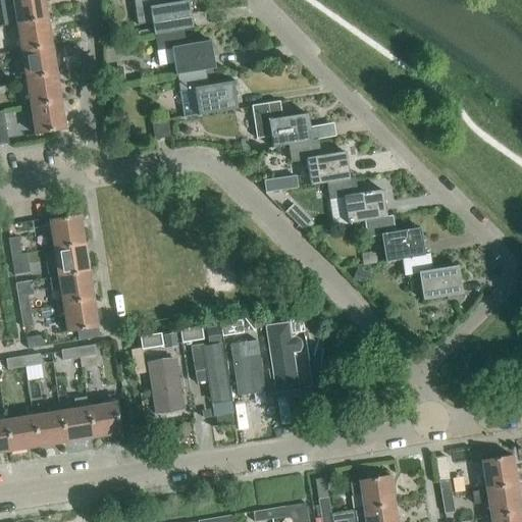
[(48,18),(45,0),(12,0),(16,23),(48,18)]
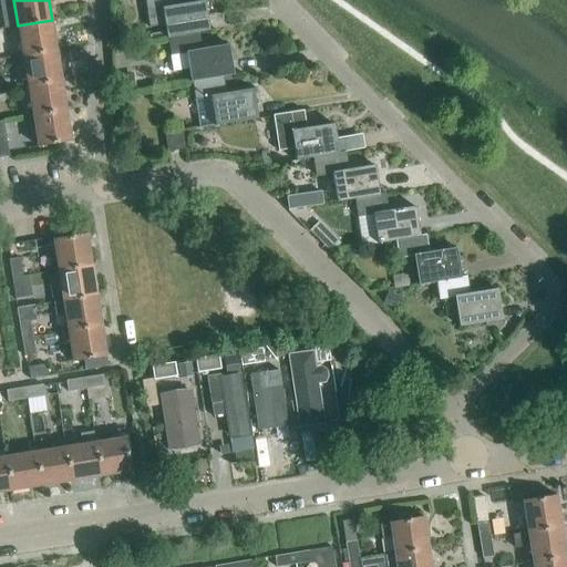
[(209,30),(205,0),(177,4),(175,0),(144,0),(148,27),(164,24),(166,38),(167,37),(198,32),(209,30)]
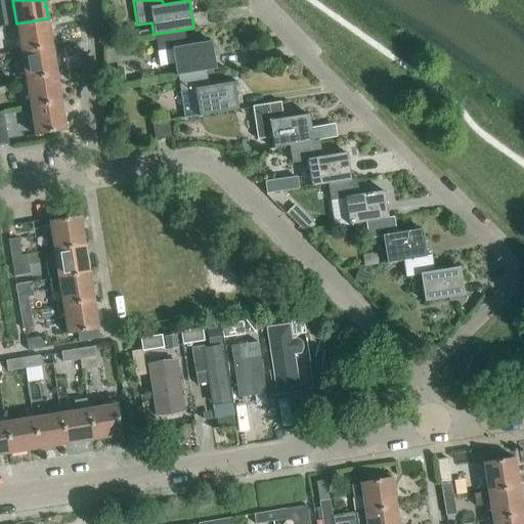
[(53,46),(48,18),(16,24),(20,51),(53,46)]
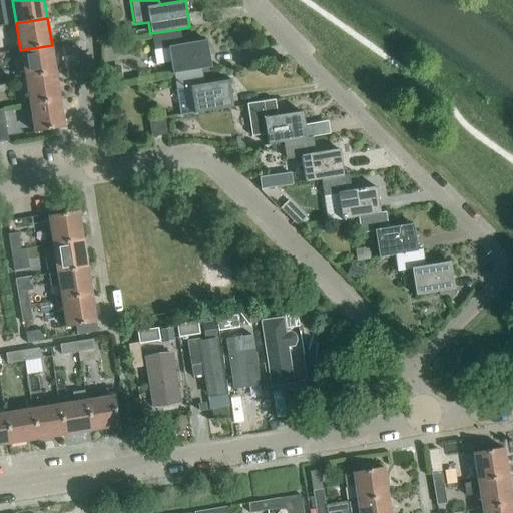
[(210,67),(206,40),(182,44),(179,29),(151,33),(156,64),(170,61),(172,74),(173,73),(201,69),(210,67)]
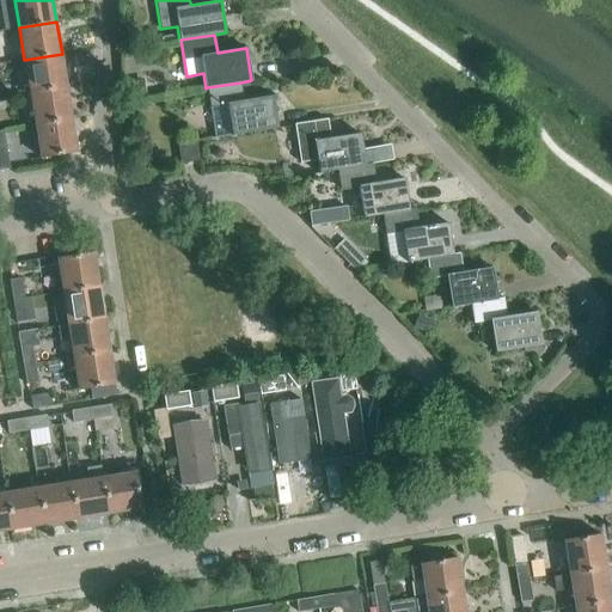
[(67,86),(62,54),(24,60),(30,92),(67,86)]
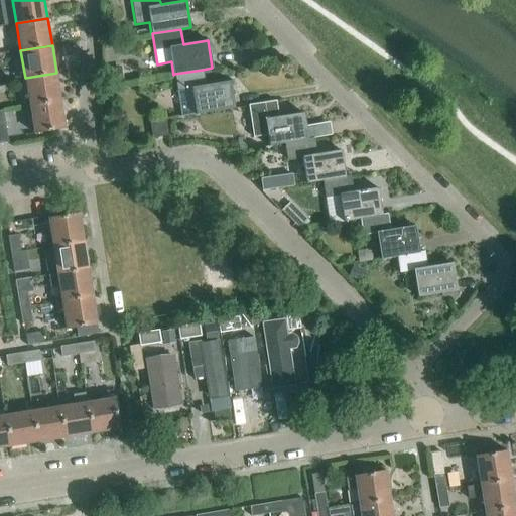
[(108,70),(109,81),(122,80),(120,68),(108,70)]
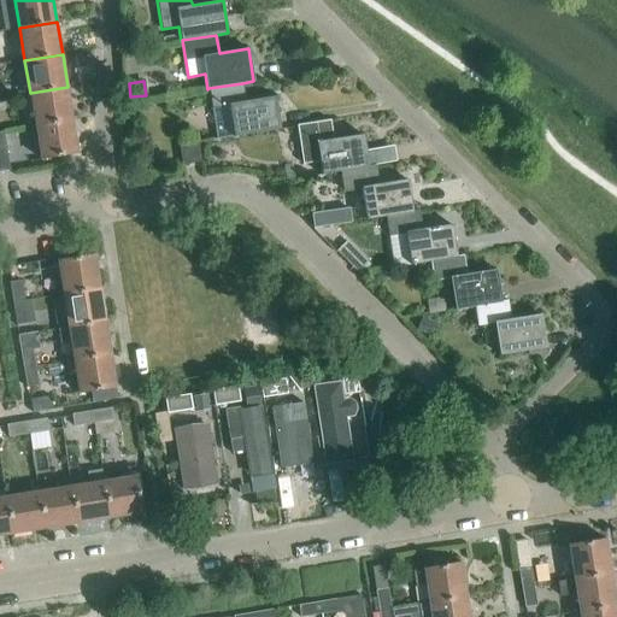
[(275,97),(245,101),(242,83),(209,88),(212,109),(229,105),(234,136),(280,129),(275,97)]
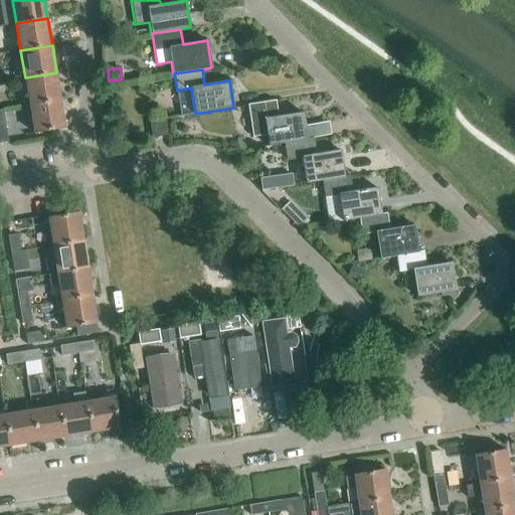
[(61,100),(56,72),(25,77),(29,105),(61,100)]
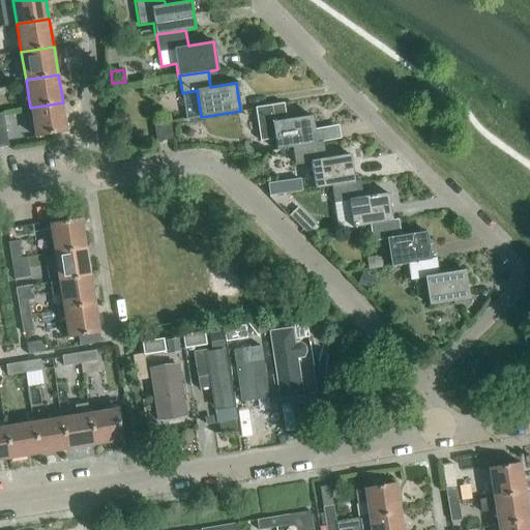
[(67,131),(63,102),(30,108),(35,137),(67,131)]
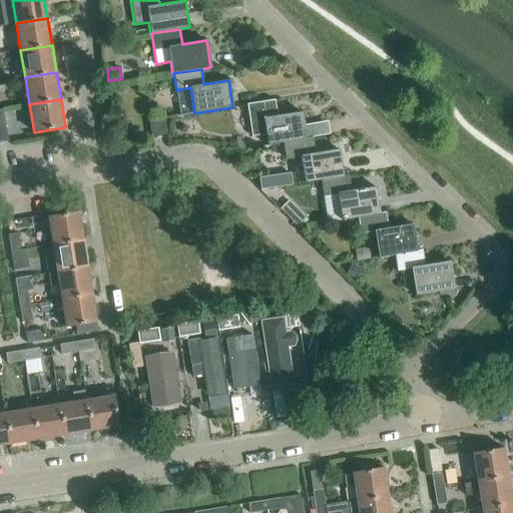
[(246,104),(249,121),(251,136),(266,134),(268,145),(284,142),(306,138),(306,137),(302,111),(277,115),(275,99),(246,104)]
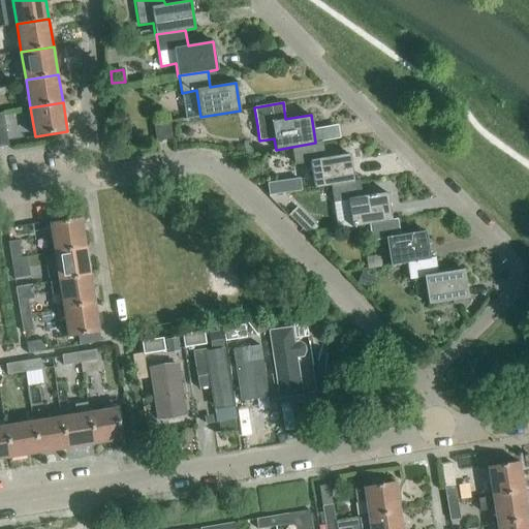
[(321,142),(315,142),(315,143),(292,147),(296,163),(309,161),(314,188),(331,185),(353,181),(349,154),(323,158),(321,142)]
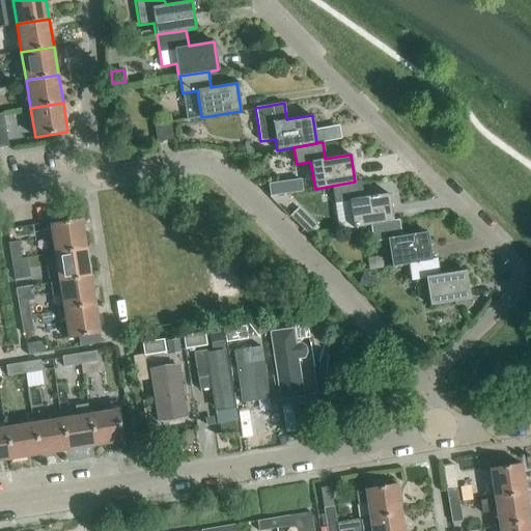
[(289,182),(291,193),(303,191),(301,179),(289,182)]
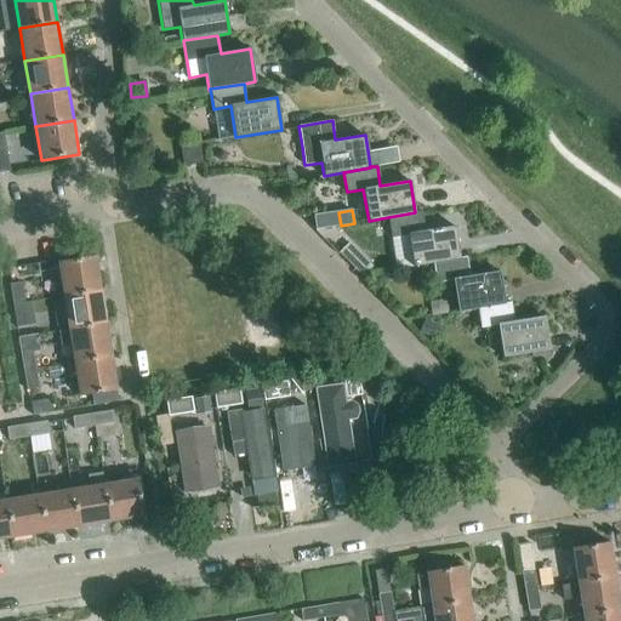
[(422,211),(415,212),(388,217),(392,238),(408,234),(414,266),(433,263),(433,262),(460,258),(460,257),(455,226),(425,231),(422,211)]
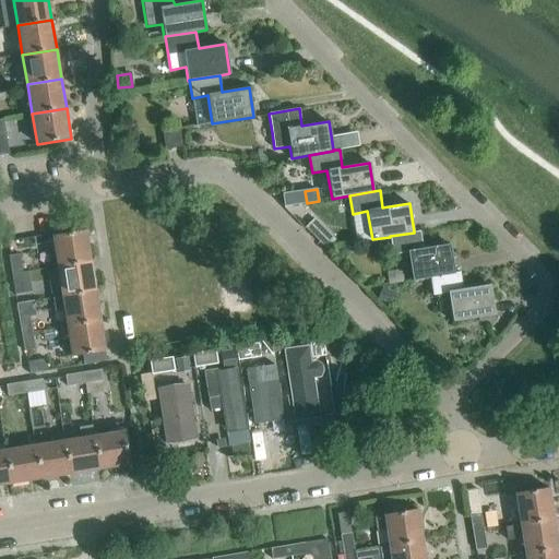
[(335,239),(325,229),(317,239),(325,248),(335,239)]
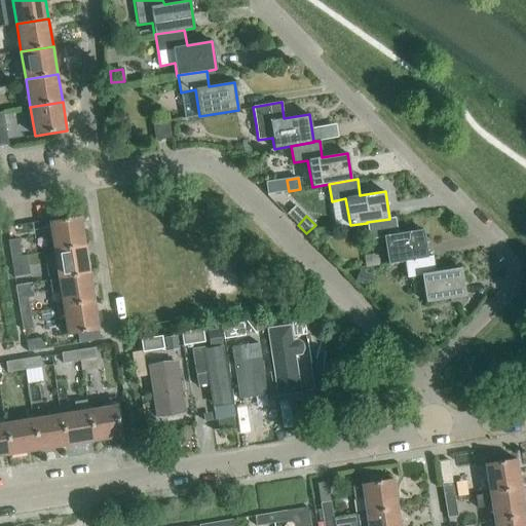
[(81,217),(49,222),(53,251),(86,246),(81,217)]
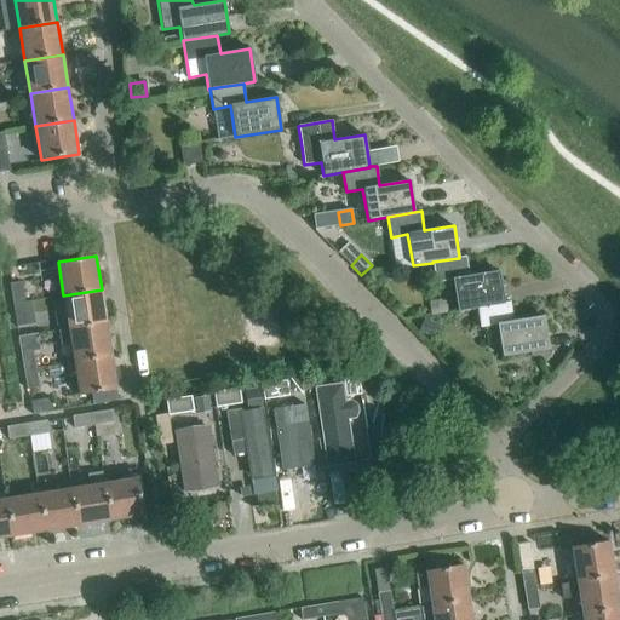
[(465,256),(459,257),(459,258),(432,262),(432,263),(435,282),(452,280),(458,311),(477,308),(504,303),(499,270),(469,275),(465,256)]
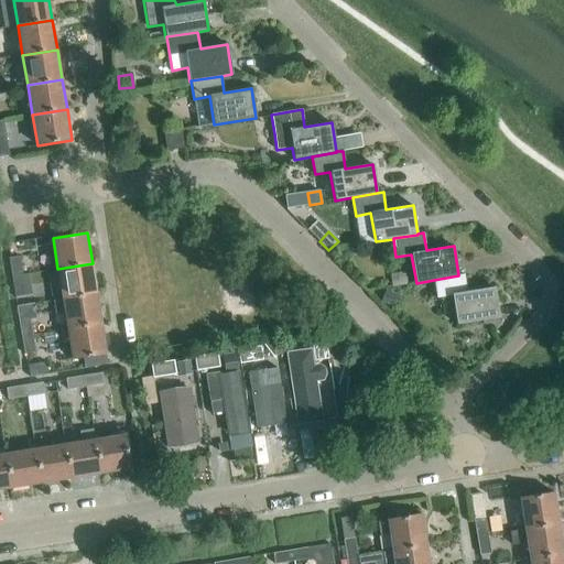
[(22,274),(19,256),(9,258),(12,277),(22,274)]
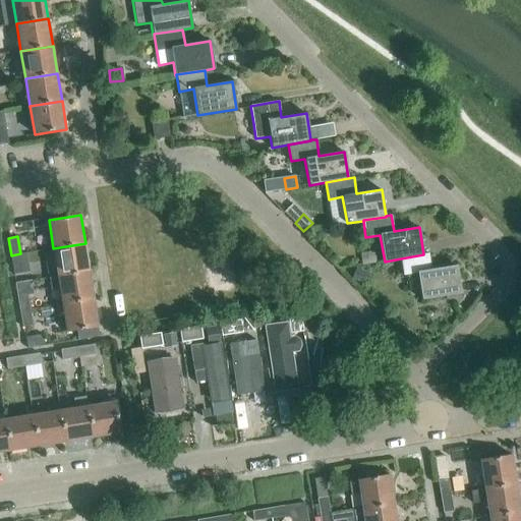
[(90,271),(85,243),(53,248),(57,276),(90,271)]
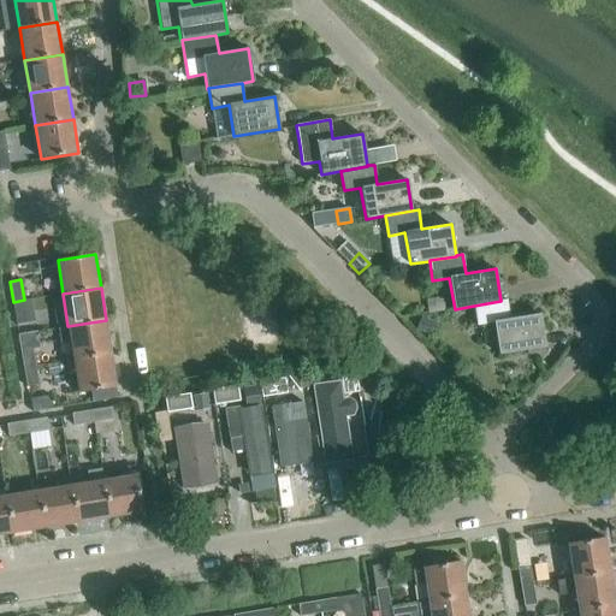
[(24,300),(13,302),(16,321),(27,320),(35,319),(31,298),(24,300)]
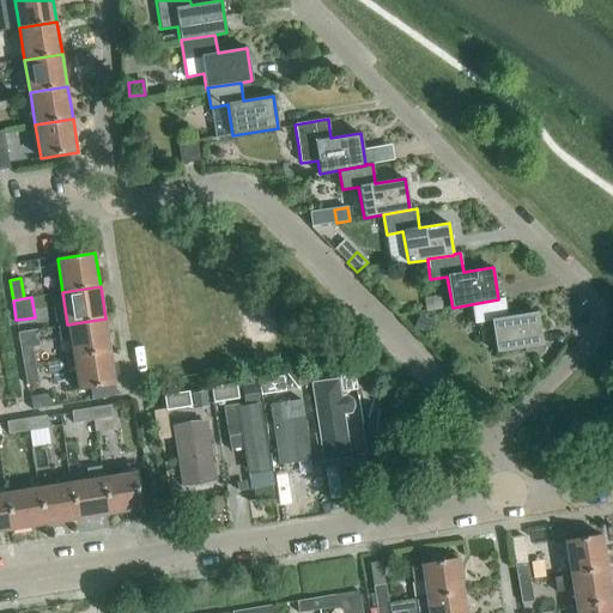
[(425,298),(426,310),(443,309),(442,297),(425,298)]
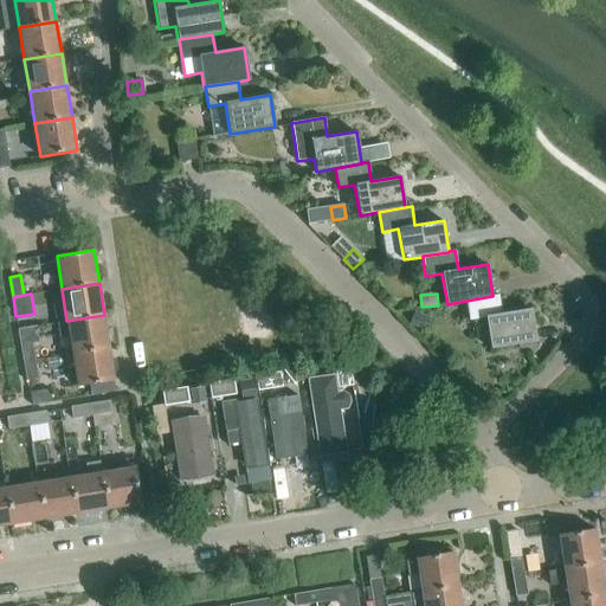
[(498,295),(492,296),(466,301),(469,320),(485,317),(490,348),(536,341),(530,309),(502,314),(498,295)]
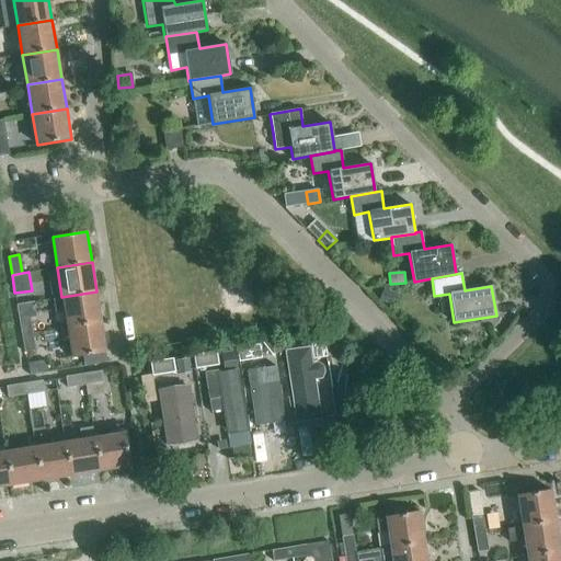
[(379,300),(389,305),(395,294),(384,289),(379,300)]
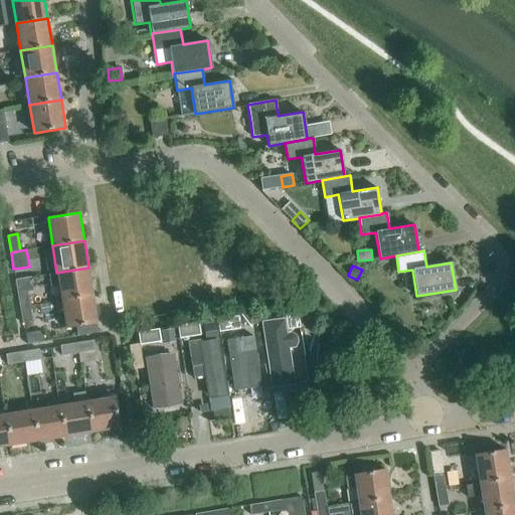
[(93,295),(89,268),(56,273),(48,275),(50,287),(58,286),(61,300),(93,295)]
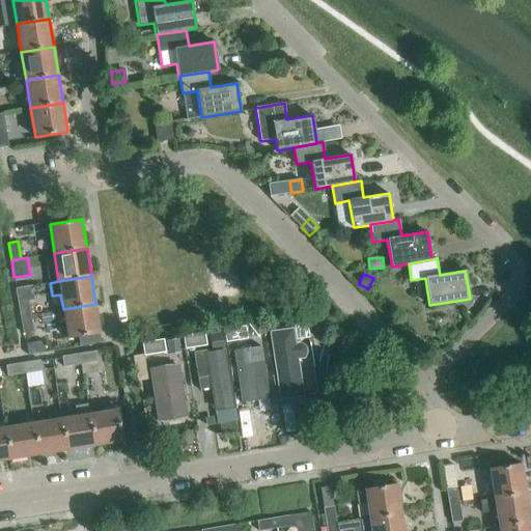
[(31,314),(29,301),(34,300),(32,285),(17,288),(20,316),(31,314)]
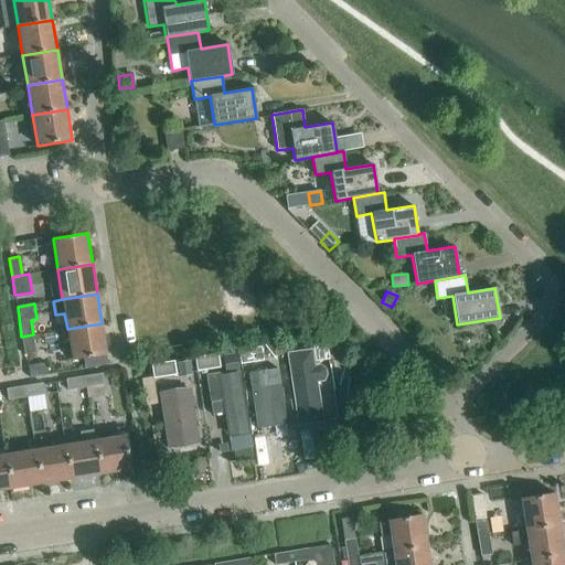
[(107,354),(102,323),(67,329),(72,360),(107,354)]
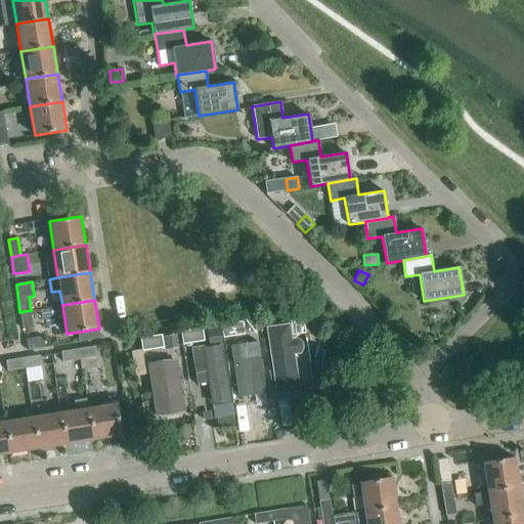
[(314,309),(302,311),(305,333),(306,341),(319,339),(314,309)]
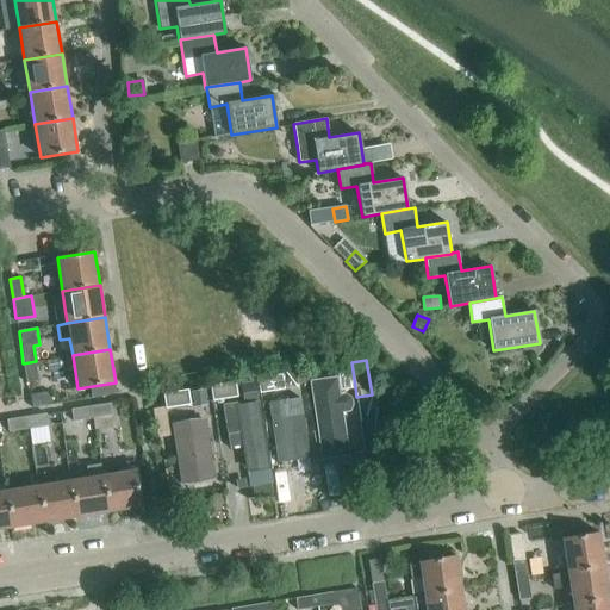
[(38,380),(36,361),(23,363),(26,383),(38,380)]
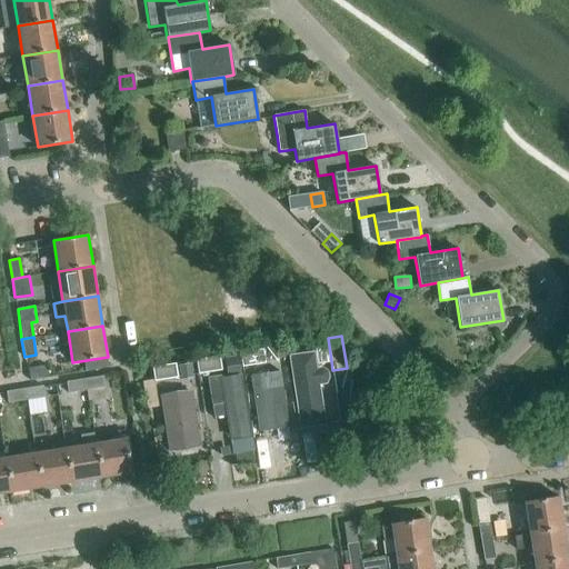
[(313,340),(317,363),(331,361),(328,338),(313,340)]
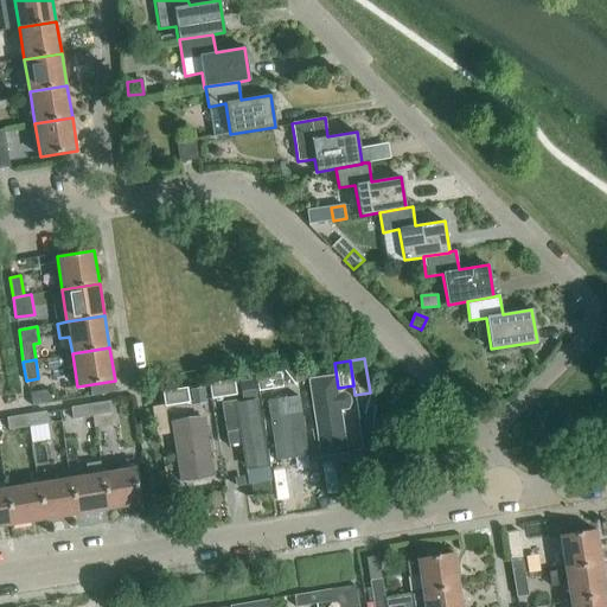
[(255,376),(257,391),(283,387),(280,371),(255,376)]
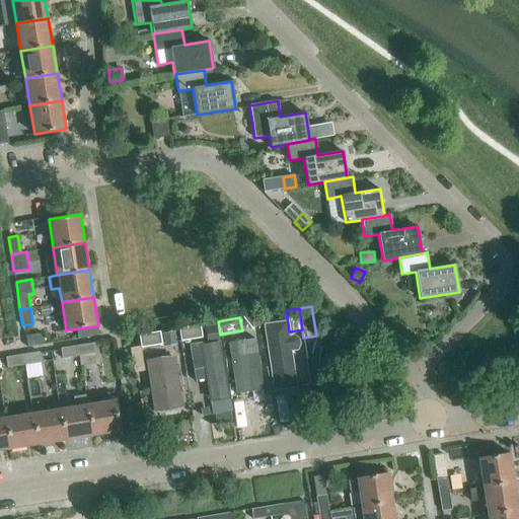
[(204,323),(207,342),(219,340),(216,321),(205,323),(204,323)]
